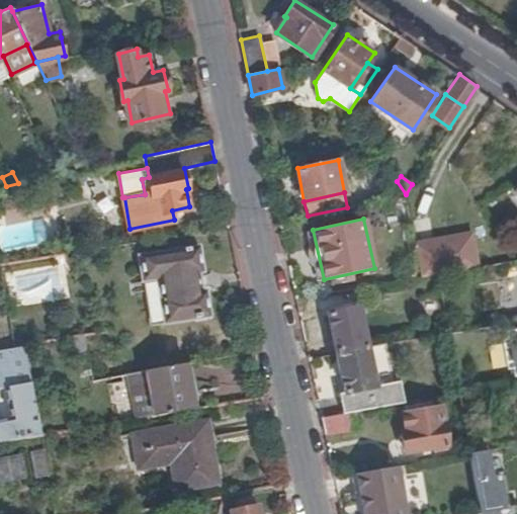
[(422,274),(480,264),(474,228),(416,238),(422,274)]
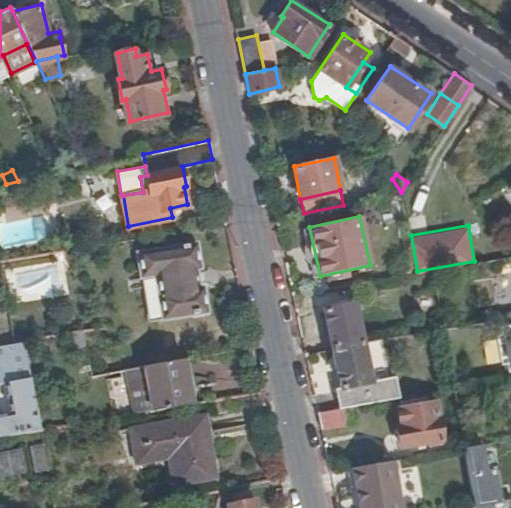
[(155,275),(163,319),(208,311),(204,285),(199,286),(196,268),(201,267),(196,241),(136,251),(140,277),(155,275)]
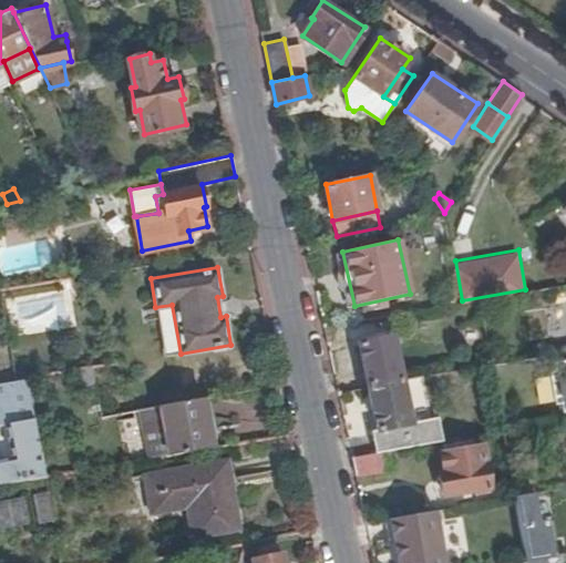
[(163,356),(181,354),(172,305),(155,307),(163,356)]
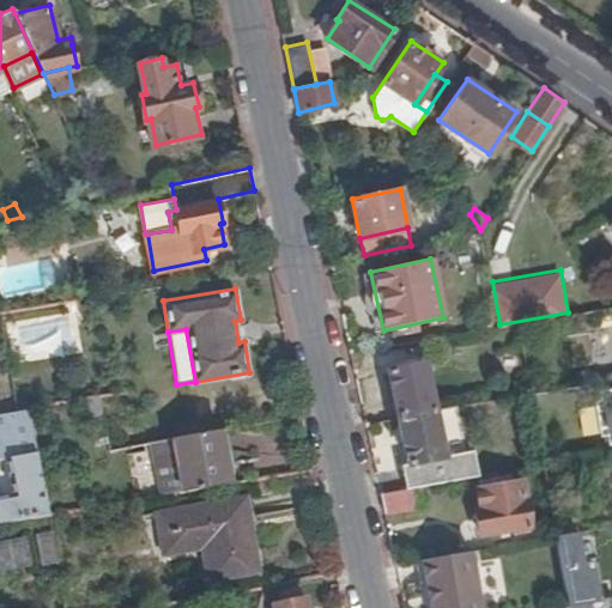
[(388,371),(398,418),(434,412),(423,364),(388,371)]
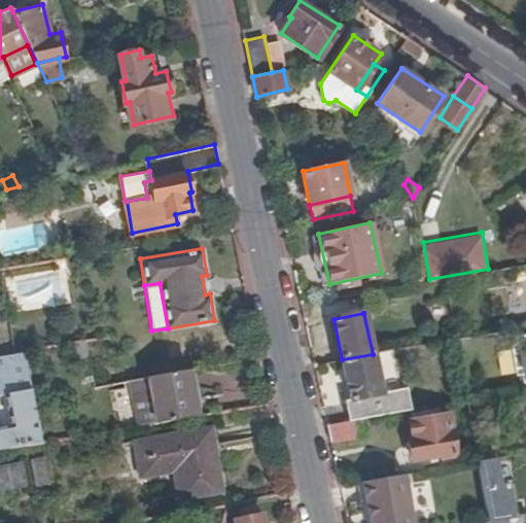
[(525,334),(517,336),(518,343),(513,344),(518,373),(523,373),(524,381),(525,381),(525,334)]
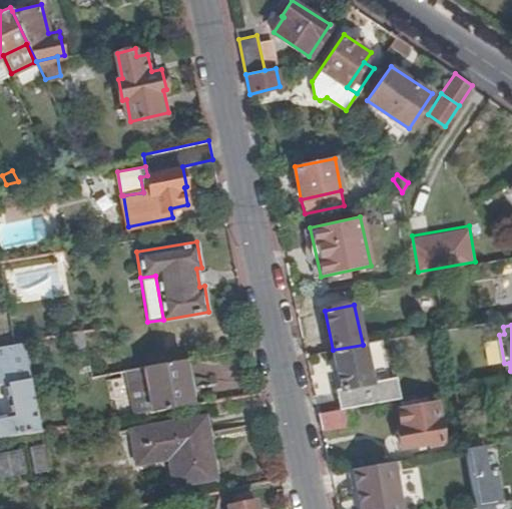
[(0,436),(41,430),(25,341),(0,345),(0,383),(7,383),(12,414),(0,415),(0,436)]
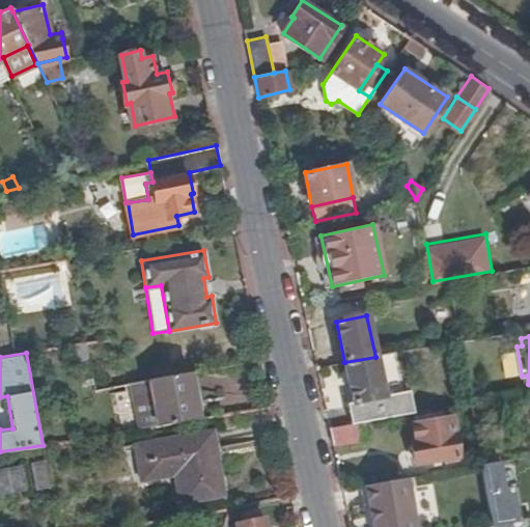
[(364,422),(416,413),(411,390),(403,391),(395,354),(375,357),(344,362),(354,400),(347,401),(353,423),(364,422)]
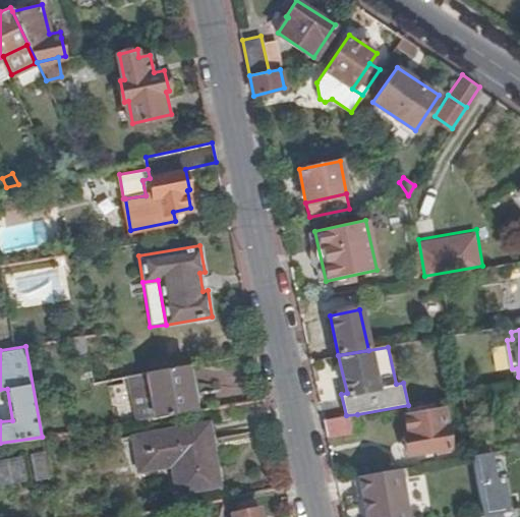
[(319,363),(322,397),(335,396),(333,362),(319,363)]
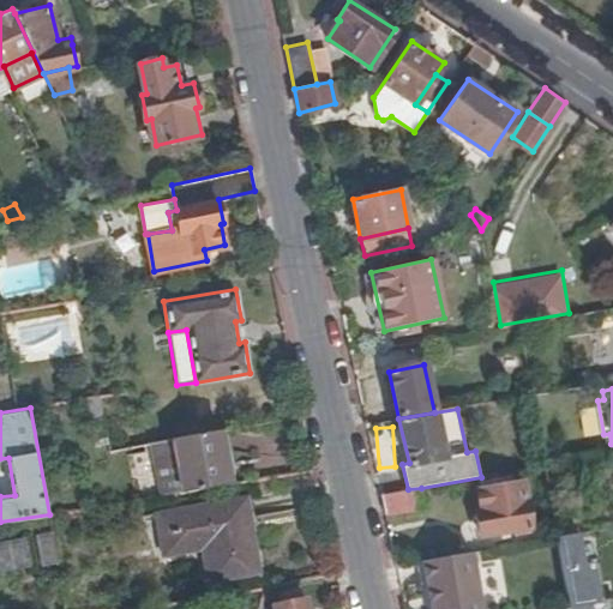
[(232,482),(222,429),(174,438),(182,490),(232,482)]
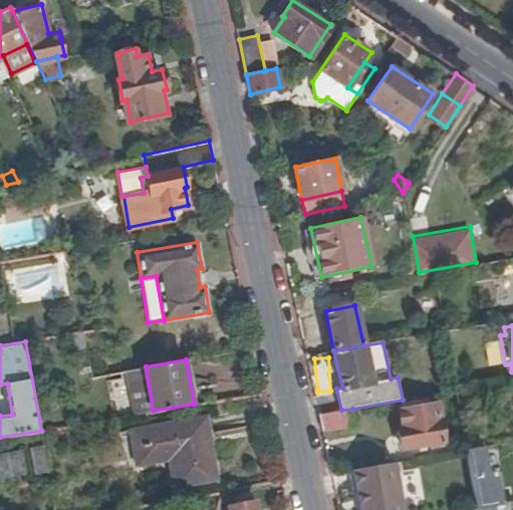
[(459,409),(456,391),(437,394),(439,401),(443,404),(449,403),(449,410),(459,409)]
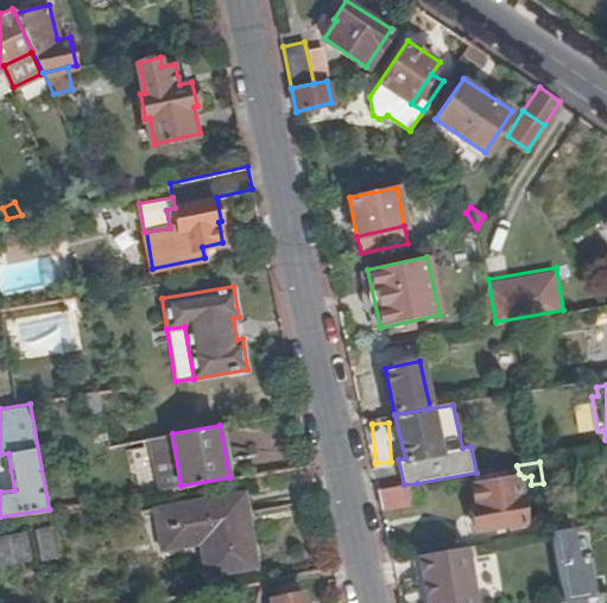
[(518,478),(475,486),(478,502),(474,503),(473,507),(476,528),(481,531),(505,526),(510,528),(528,525),(518,478)]
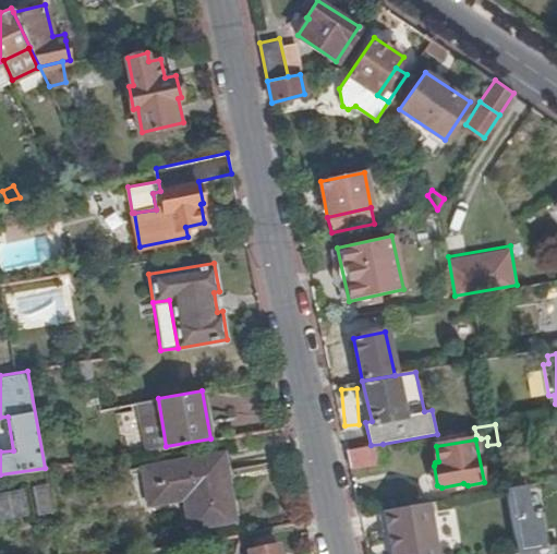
[(371,445),(347,449),(351,468),(386,461),(383,444),(371,445)]
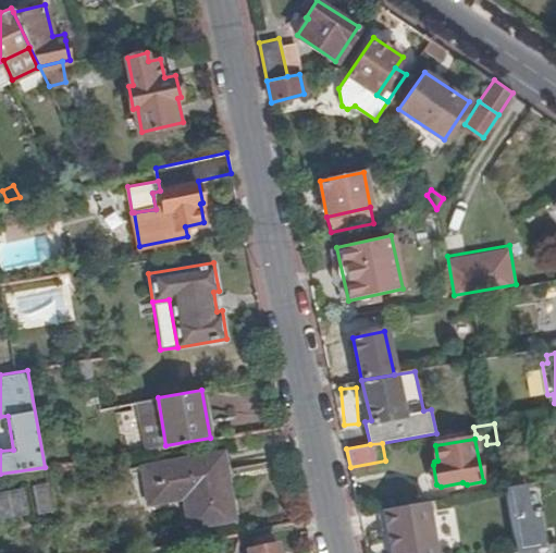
[(224,450),(143,464),(149,503),(185,496),(189,525),(235,517),(224,450)]
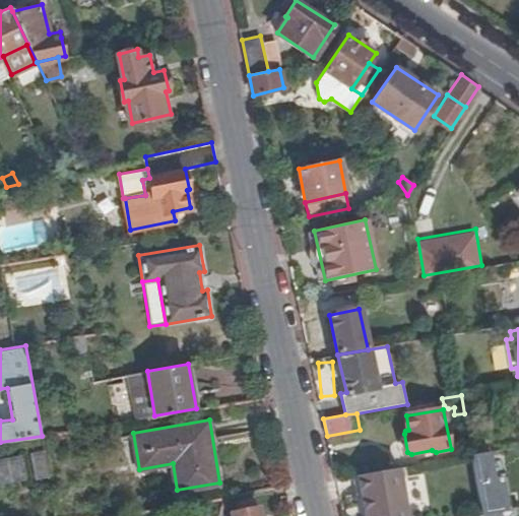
[(483,437),(469,440),(472,455),(485,452),(483,437)]
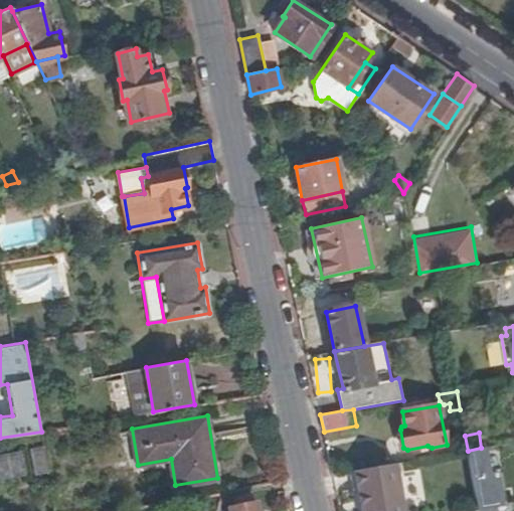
[(36,473),(48,471),(44,444),(32,446),(36,473)]
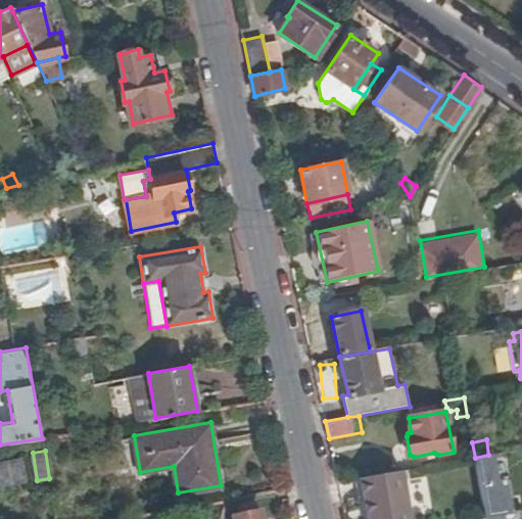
[(497,481),(492,455),(488,455),(475,458),(485,517),(485,518),(516,518),(510,479),(497,481)]
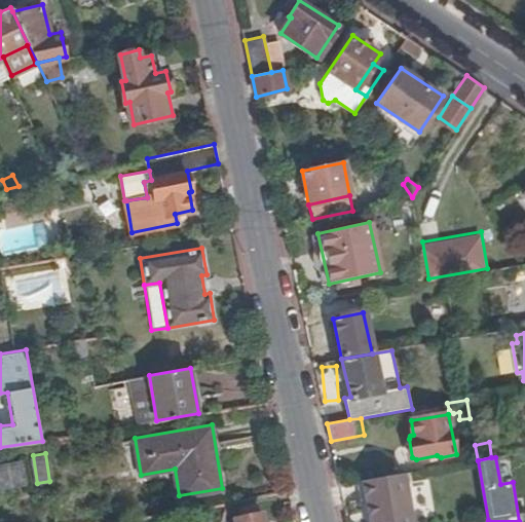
[(16,464),(0,467),(0,481),(1,486),(21,482),(16,464)]
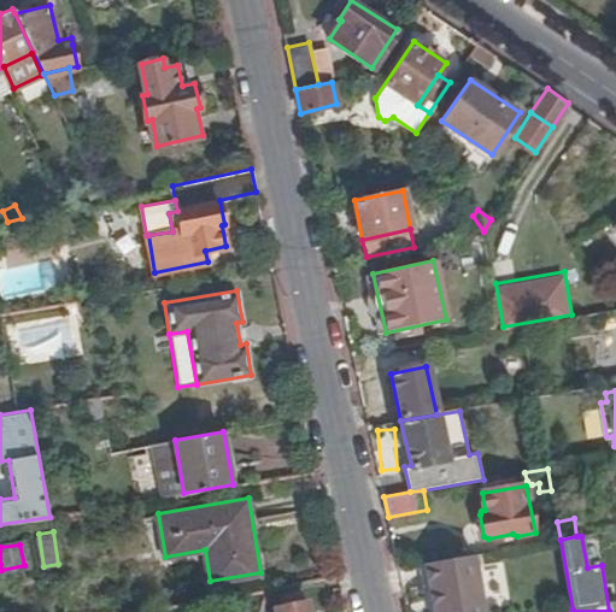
[(482,611),(473,554),(427,563),(434,611),(482,611)]
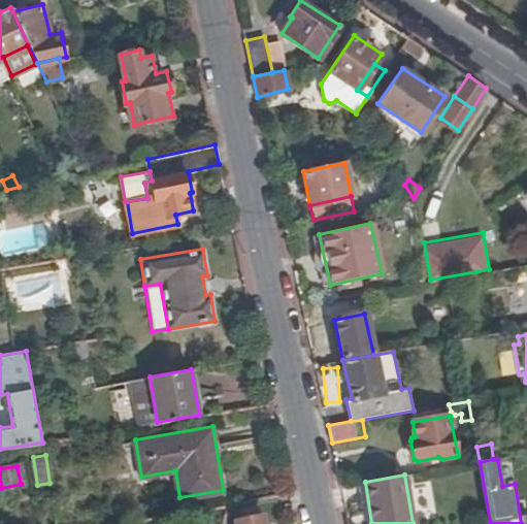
[(222,523),(228,503),(211,506),(207,523),(222,523)]
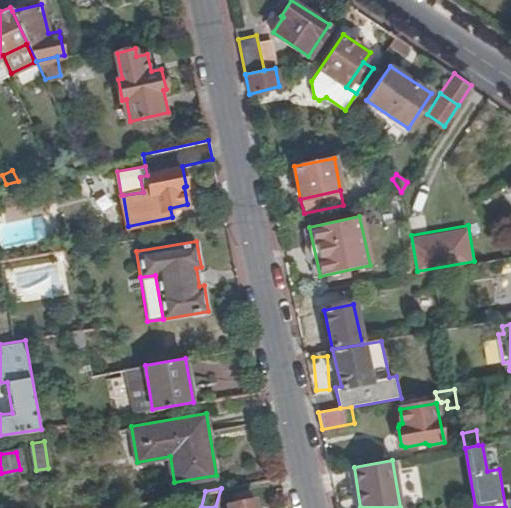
[(258,507),(256,499),(229,505),(229,507),(258,507)]
